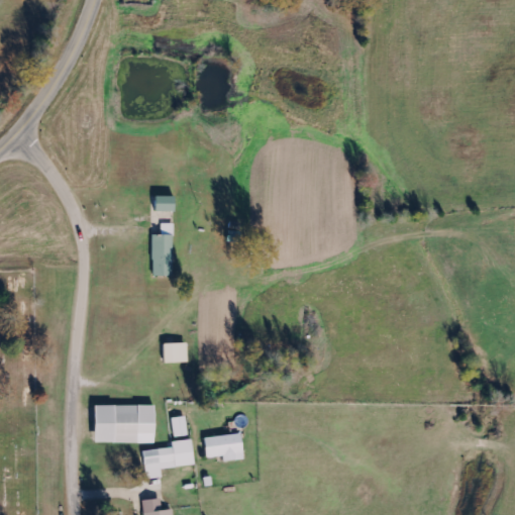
[(153,235),(152,276),(173,276),(174,224),(163,224),(162,235),(153,235)]
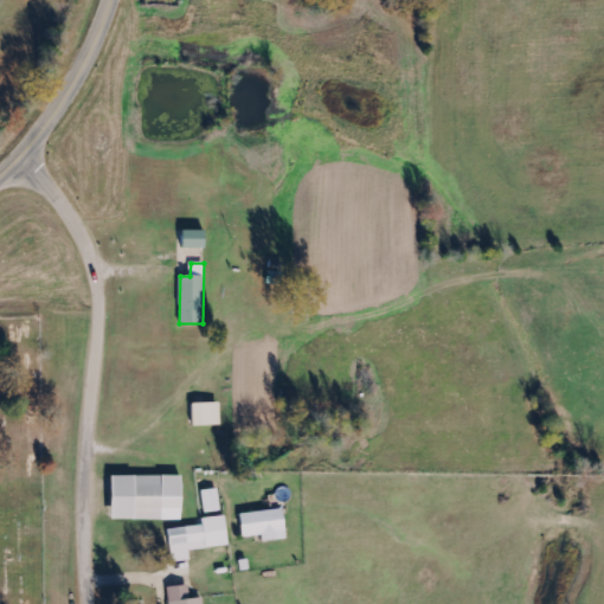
[(219,424),(219,402),(192,403),(192,425),(219,424)]
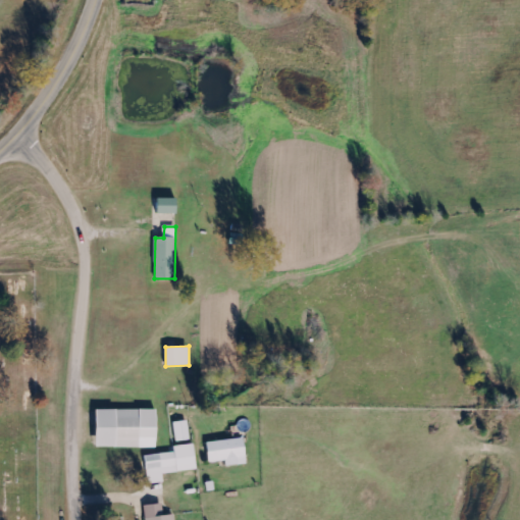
[(95,409),(94,447),(156,447),(156,409),(95,409)]
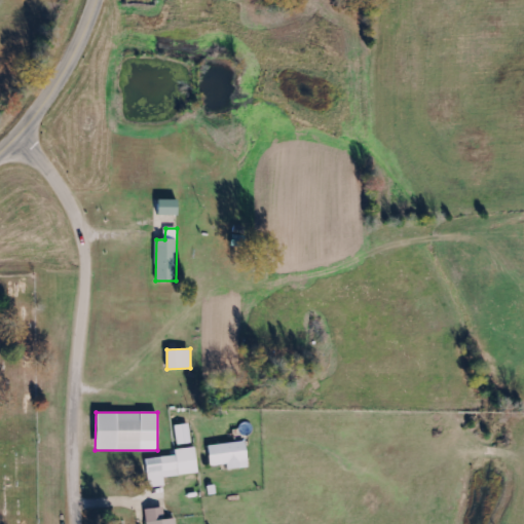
[(208,446),(211,465),(227,463),(228,470),(248,466),(245,440),(208,446)]
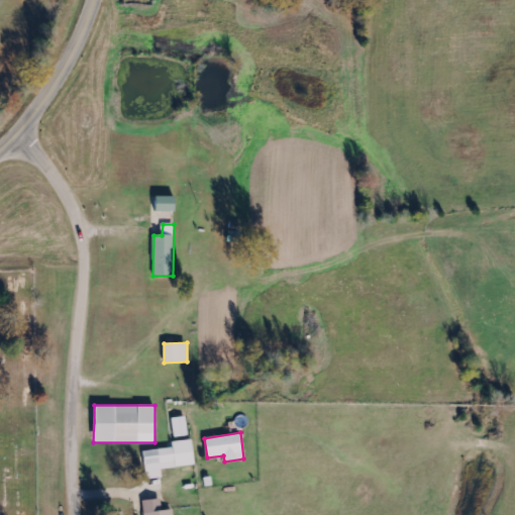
[(194,465),(192,439),(172,441),(172,447),(143,450),(146,478),(162,477),(162,469),(194,465)]
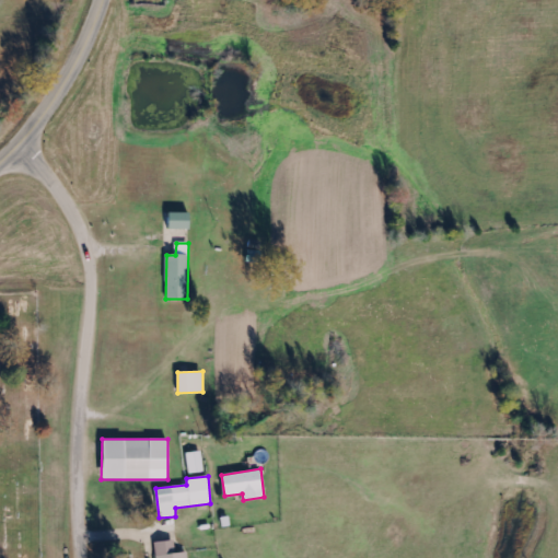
[(154,557),(187,557),(187,551),(175,553),(174,539),(153,542),(154,557)]
